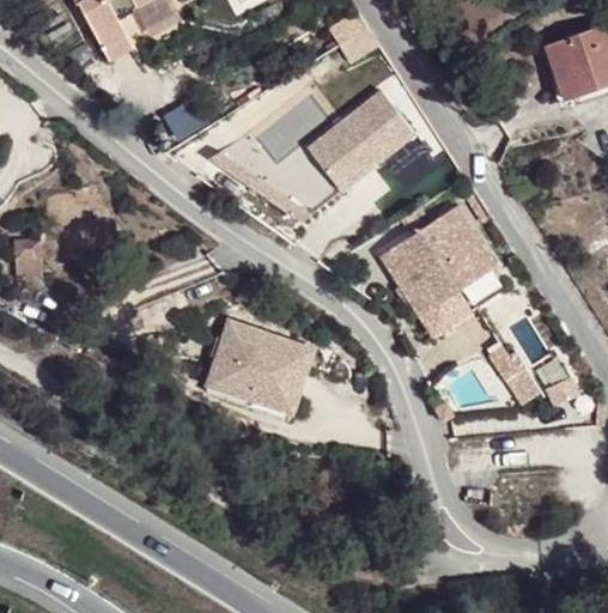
[(116,20),(154,0),(74,0),(108,62),(132,49),(116,20)]
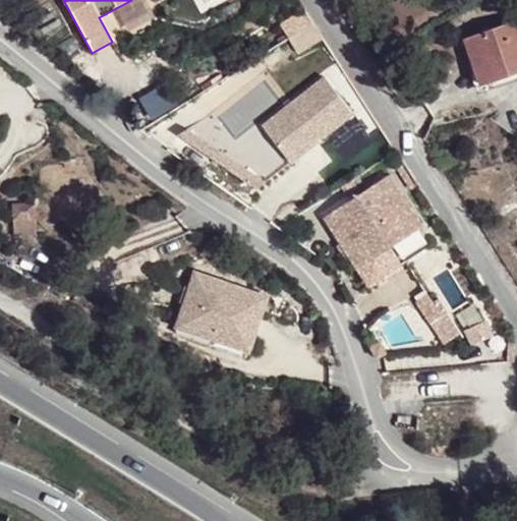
[(502,66),(505,74),(516,70),(516,18),(462,39),(476,76),(502,66)]
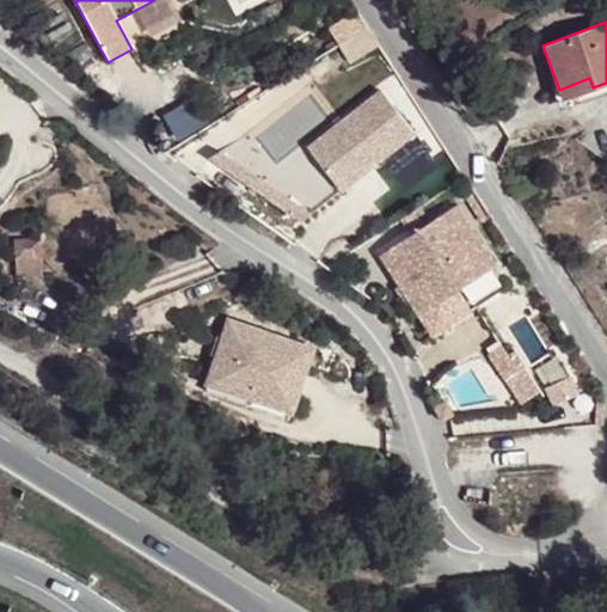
[(562,98),(593,87),(589,78),(559,90),(562,98)]
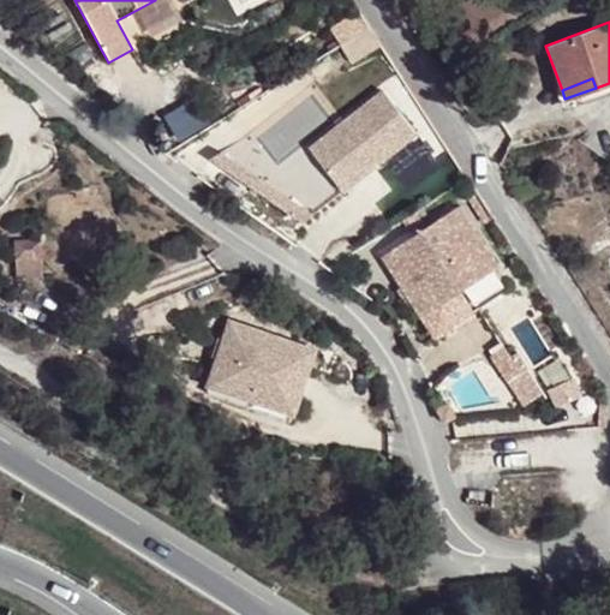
[(412,135),(381,90),(255,190),(301,220),(412,135)]
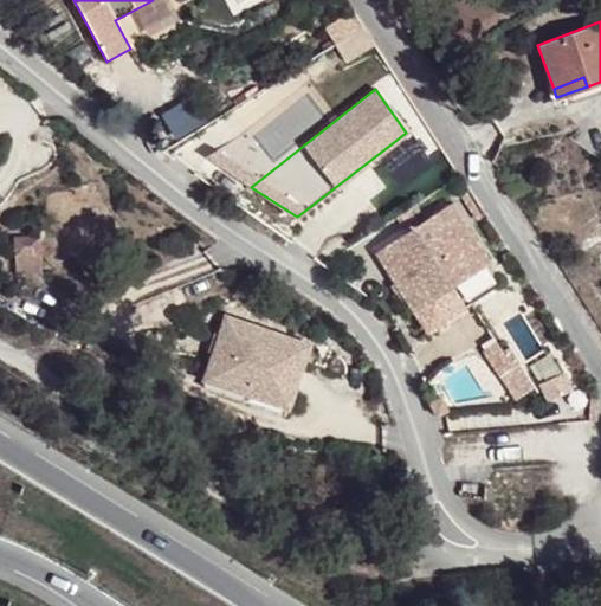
[(448,205),(374,253),(413,313),(488,265),(448,205)]
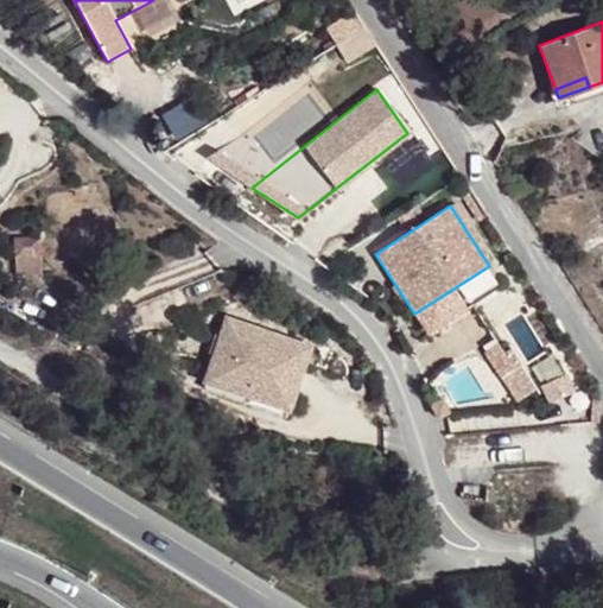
[(308,347),(226,320),(205,380),(287,407),(308,347)]
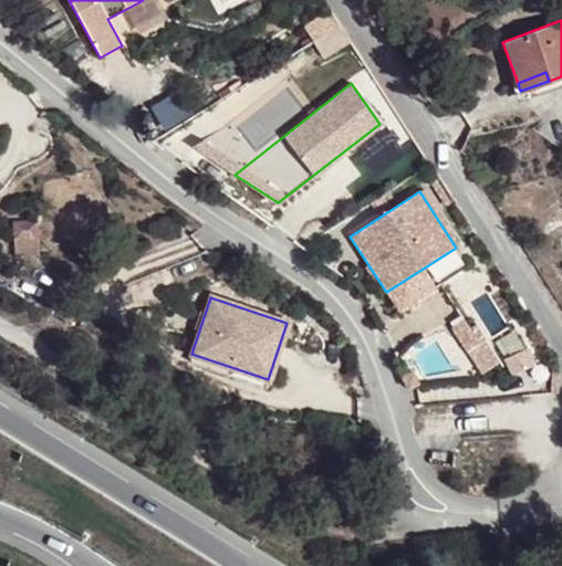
[(461,321),(448,329),(462,354),(477,345),(484,341),(474,325),(467,329),(461,321)]
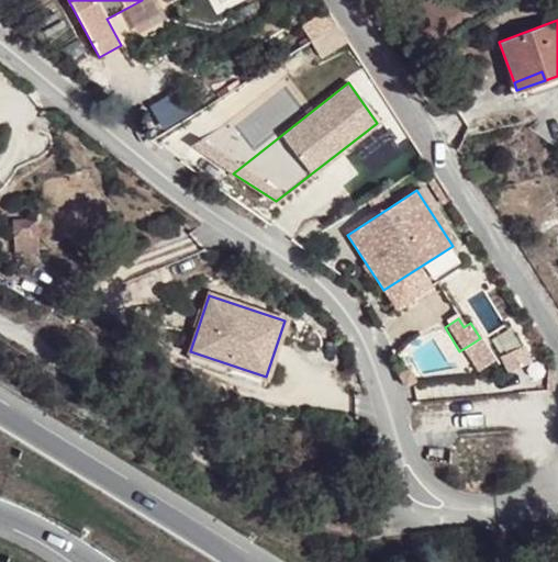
[(522,344),(497,360),(508,377),(528,363),(522,344)]
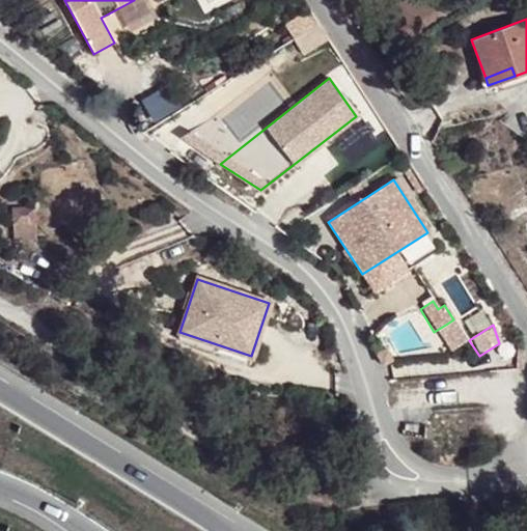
[(249,364),(251,356),(179,332),(176,340),(249,364)]
